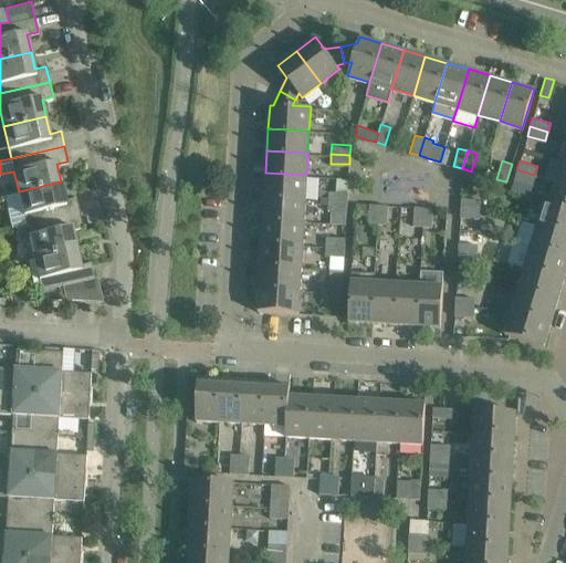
[(565,160),(563,160),(556,181),(565,184),(565,160)]
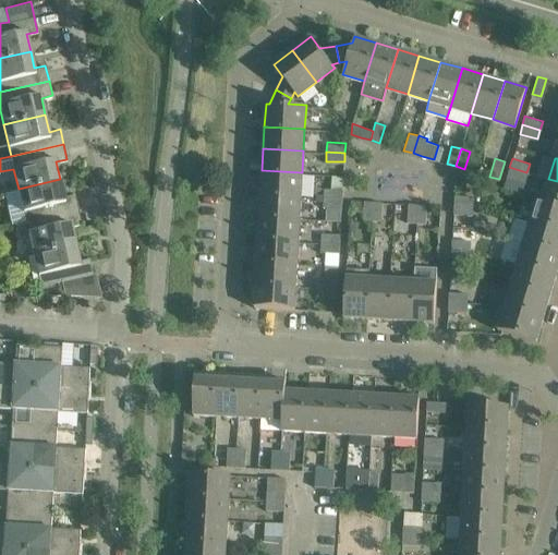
[(524,181),(526,172),(509,167),(507,176),(524,181)]
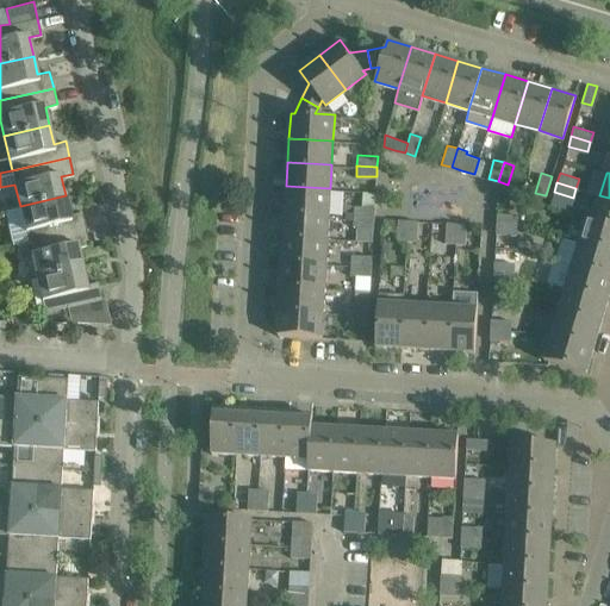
[(286,186),(285,211),(329,213),(330,188),(286,186)]
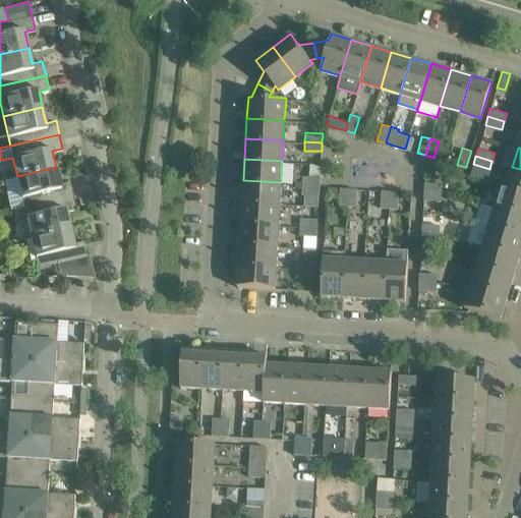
[(56,167),(17,176),(23,206),(73,194),(69,180),(59,183),(56,167)]
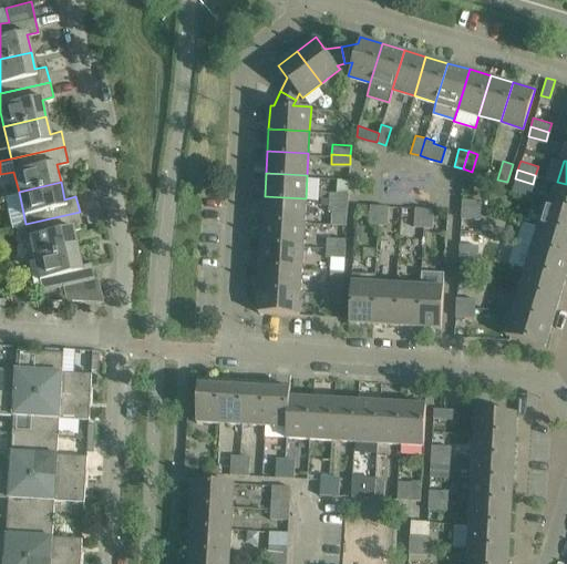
[(552,203),(550,204),(566,208),(566,184),(557,182),(552,203)]
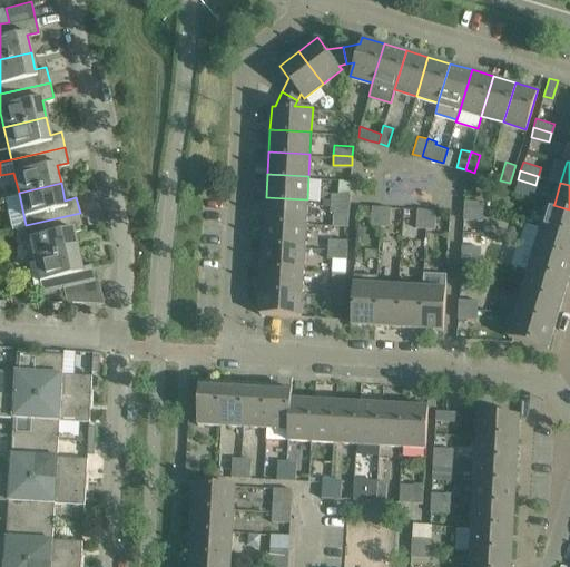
[(350,202),(350,193),(331,192),(331,201),(350,202)]
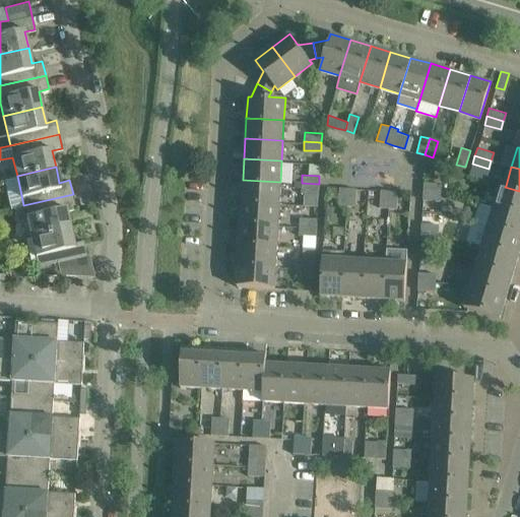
[(243,180),(242,201),(279,203),(280,182),(243,180)]
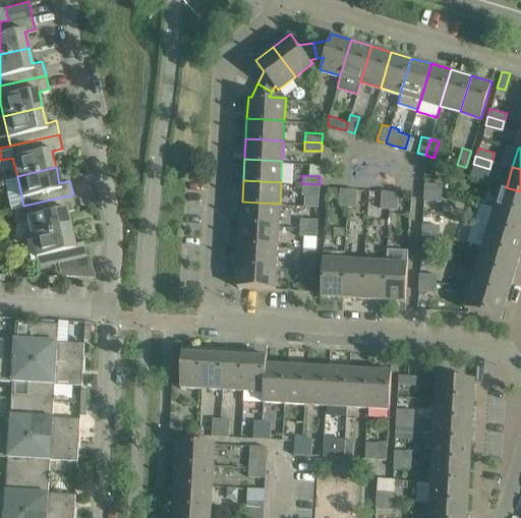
[(424,181),(424,189),(441,190),(442,182),(424,181)]
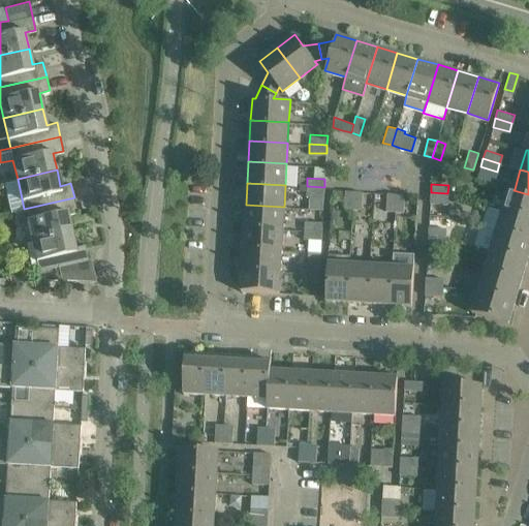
[(324,187),(307,186),(306,195),(323,196),(324,187)]
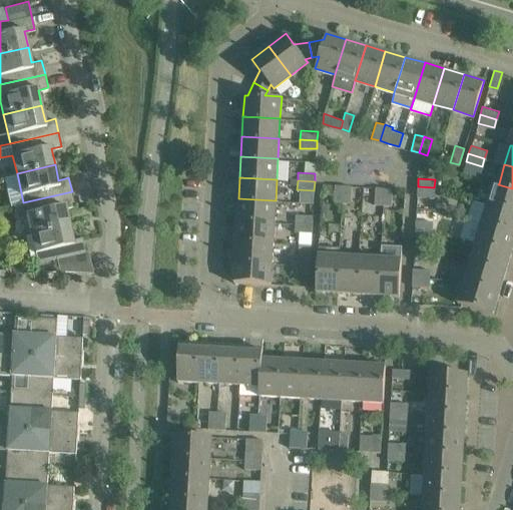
[(493,181),(487,202),(512,209),(512,188),(498,184),(499,183),(493,181)]
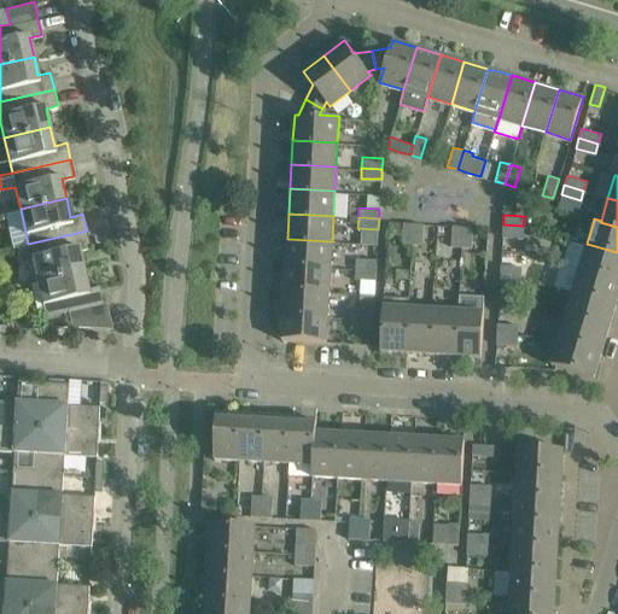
[(402,241),(412,243),(413,222),(403,221),(402,241)]
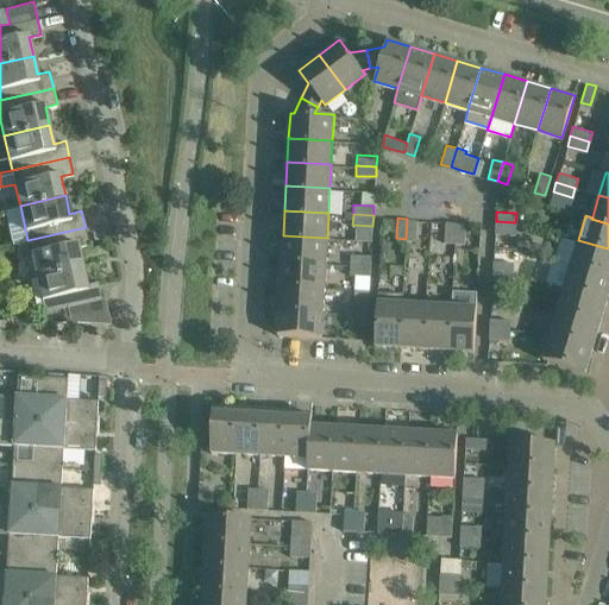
[(407,219),(406,239),(416,239),(418,219),(407,219)]
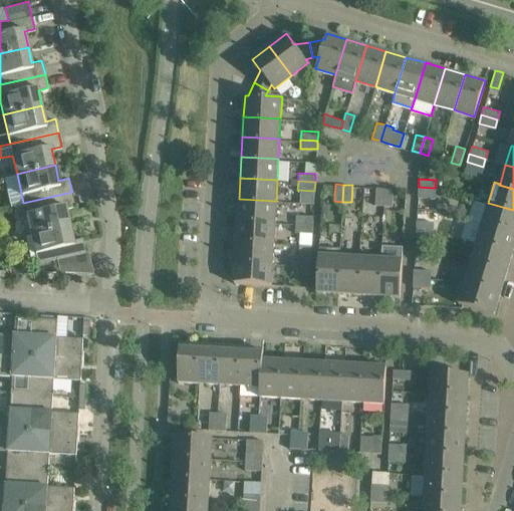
[(374,203),(383,204),(384,187),(375,187),(374,203)]
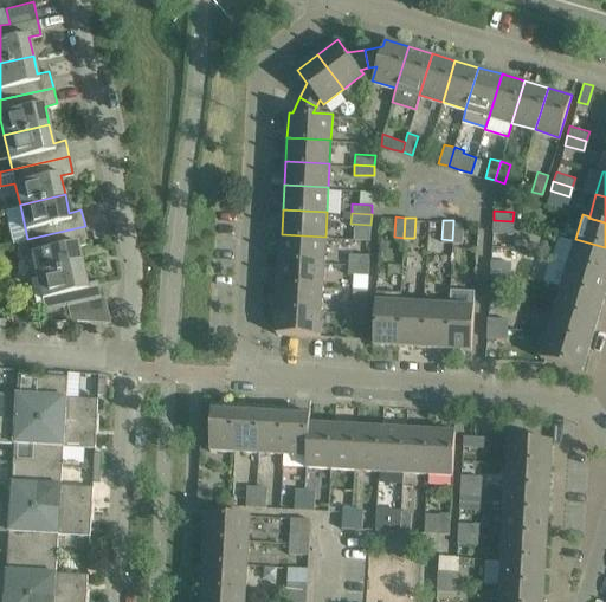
[(453,220),(452,240),(462,240),(464,221),(453,220)]
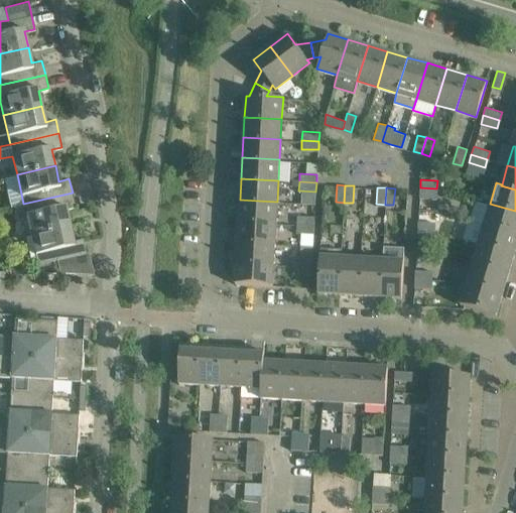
[(420,187),(419,197),(436,198),(436,188),(420,187)]
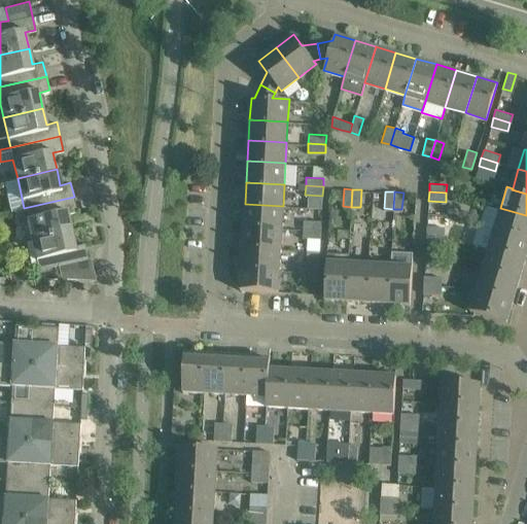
[(24,208),(13,210),(15,222),(27,220),(31,238),(70,230),(67,213),(77,211),(74,197),(24,208)]
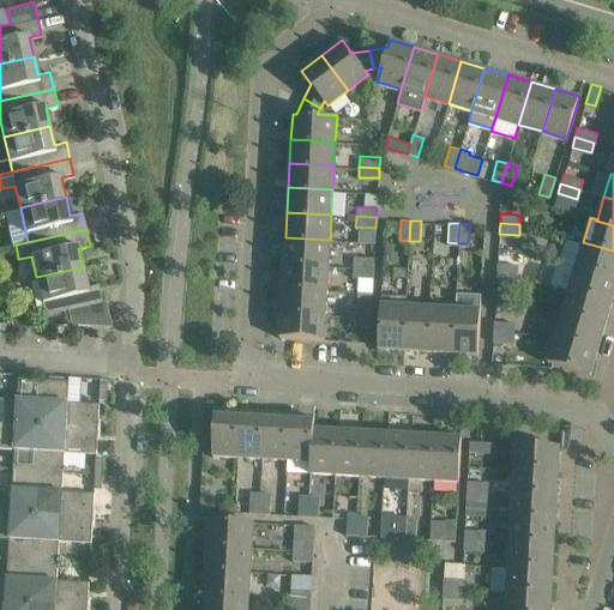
[(286,237),(283,261),(329,264),(330,240),(286,237)]
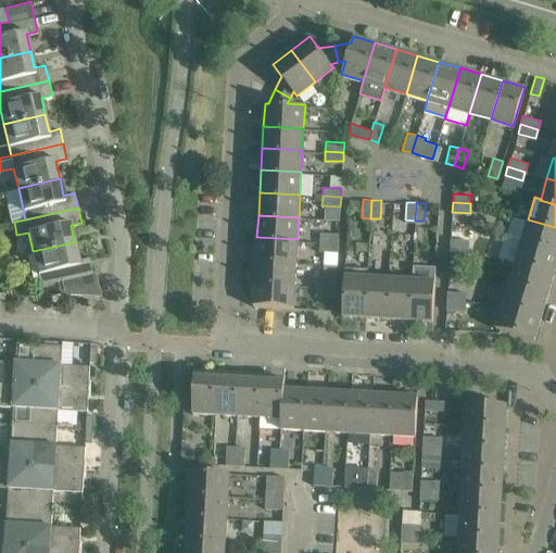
[(555,227),(528,220),(521,240),(555,251),(555,227)]
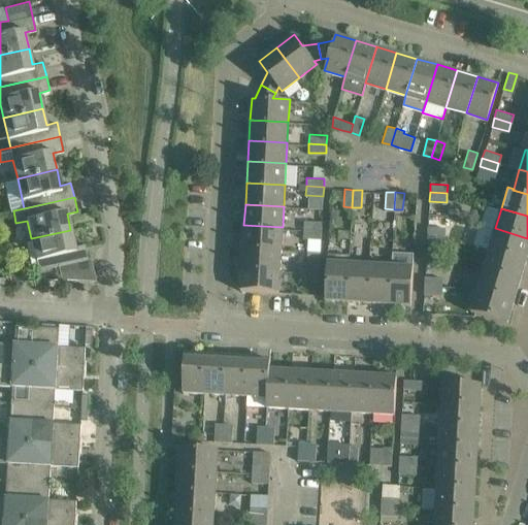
[(321,229),(322,220),(304,220),(304,228),(321,229)]
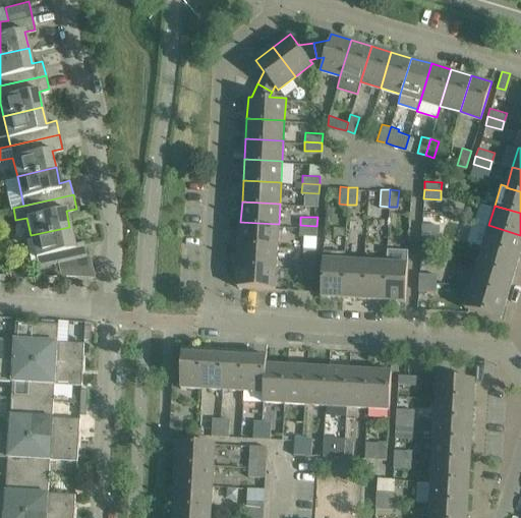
[(473,221),(467,240),(482,245),(519,256),(520,247),(520,235),(488,225),(474,222),(473,221)]
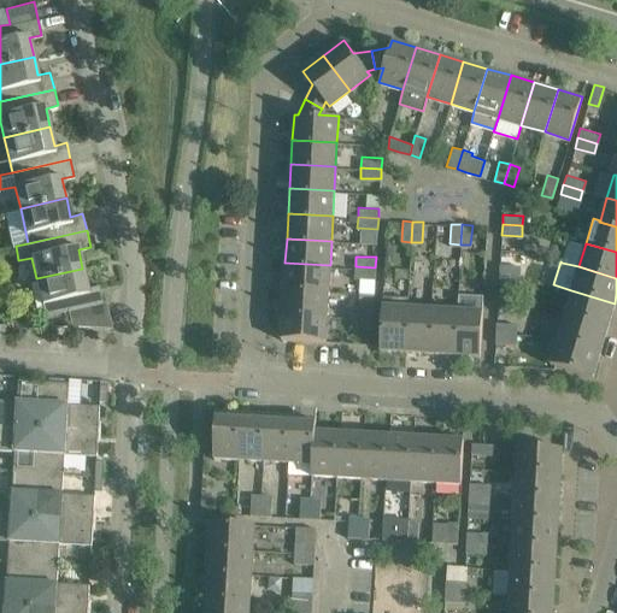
[(285,263),(283,287),(328,289),(330,265),(285,263)]
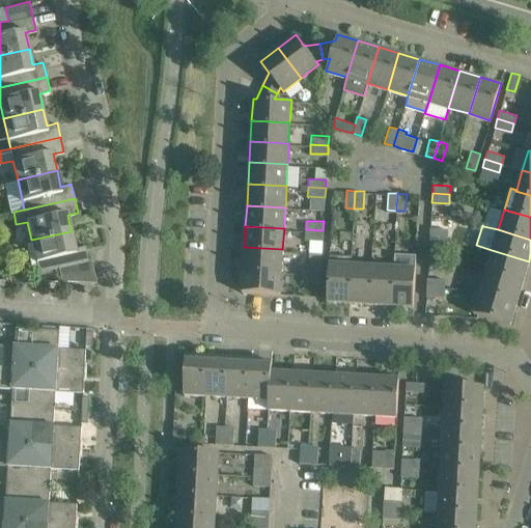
[(430,226),(429,235),(447,237),(447,227),(430,226)]
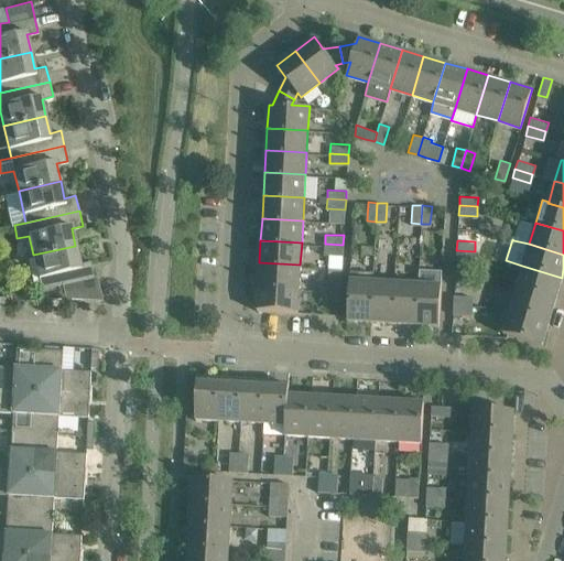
[(343,245),(325,244),(324,254),(343,255),(343,245)]
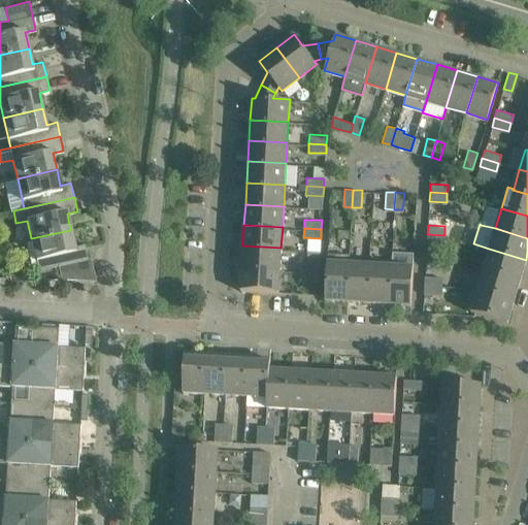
[(70,230),(31,238),(38,269),(58,265),(61,277),(76,279),(73,262),(88,258),(85,243),(74,245),(70,230)]
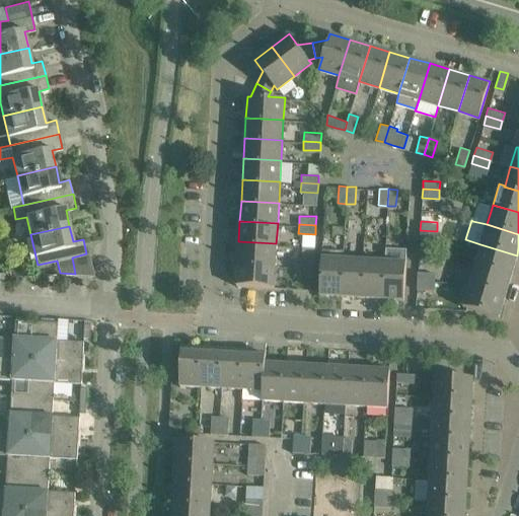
[(420,230),(420,239),(436,240),(437,231),(420,230)]
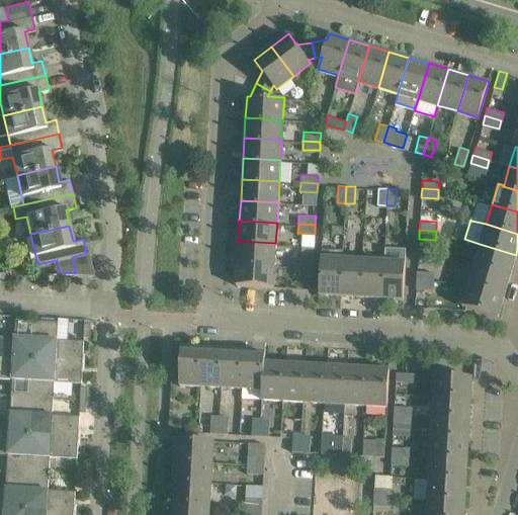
[(238,241),(237,262),(274,263),(275,243),(238,241)]
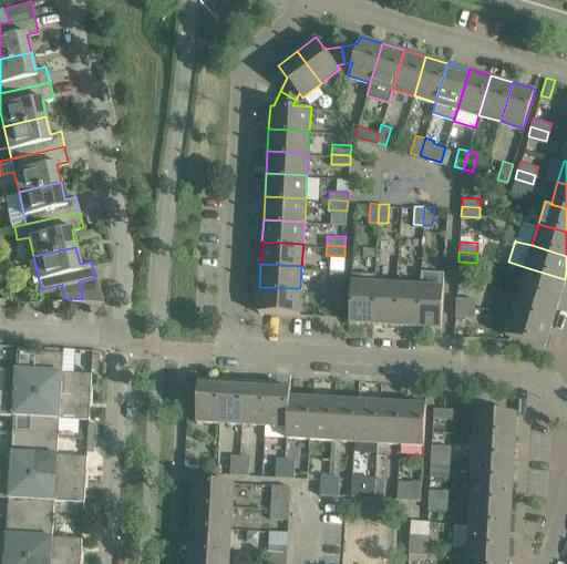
[(525,267),(518,290),(557,301),(565,279),(525,267)]
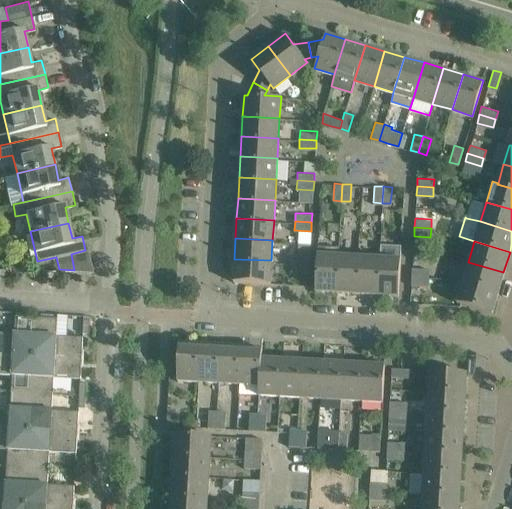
[(315,285),(315,289),(336,291),(338,253),(339,247),(339,246),(317,245),(317,246),(317,252),(315,285)]
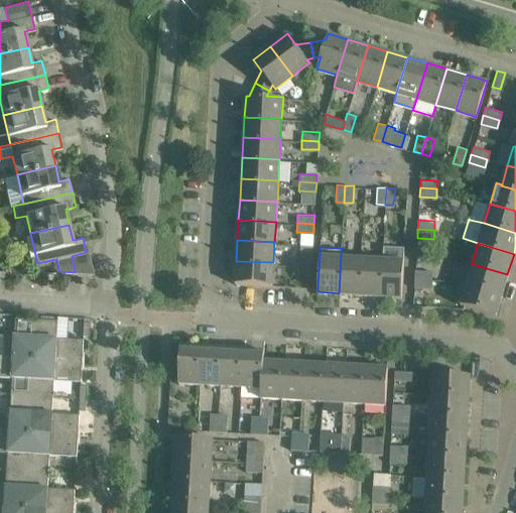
[(382,258),(380,295),(401,296),(403,259),(404,248),(383,247),(382,258)]
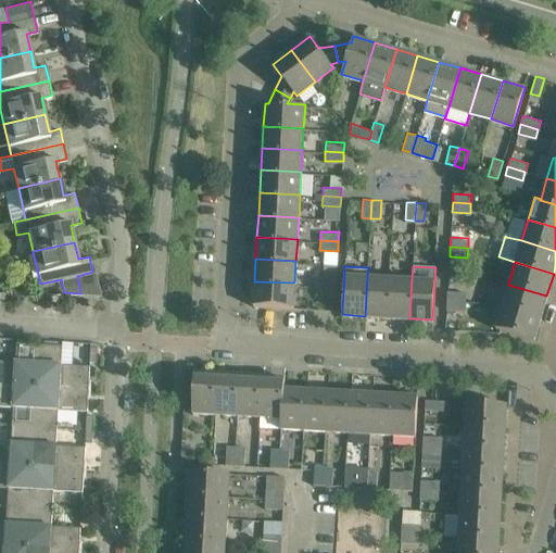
[(336,285),(337,276),(318,275),(317,284),(336,285)]
